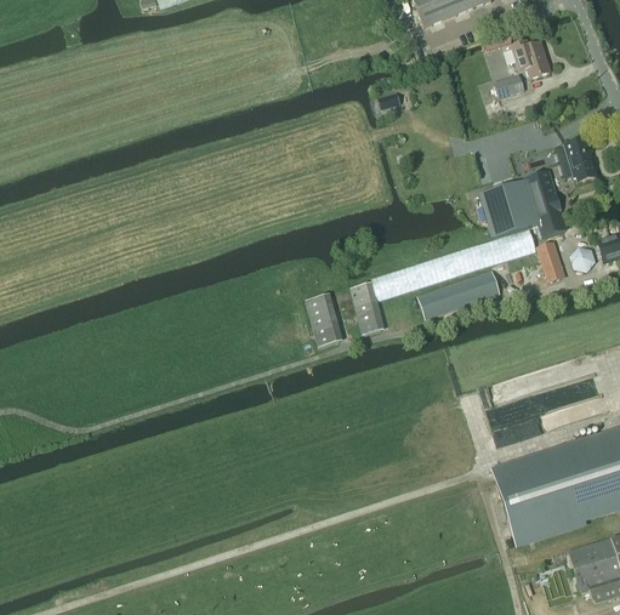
[(414,0),(425,26),(489,0),(414,0)]
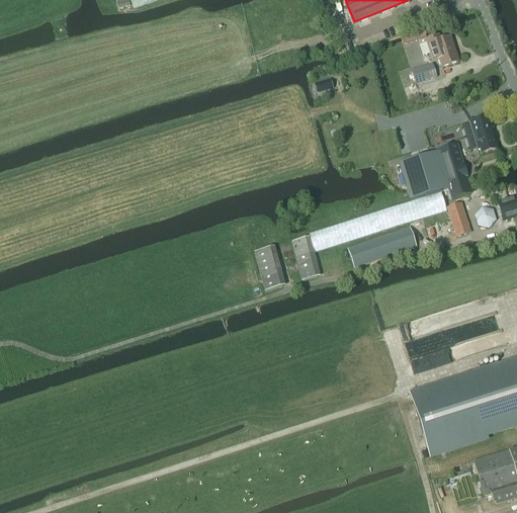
[(442,36),(440,31),(426,35),(432,58),(439,56),(441,64),(459,59),(451,33),(442,36)]
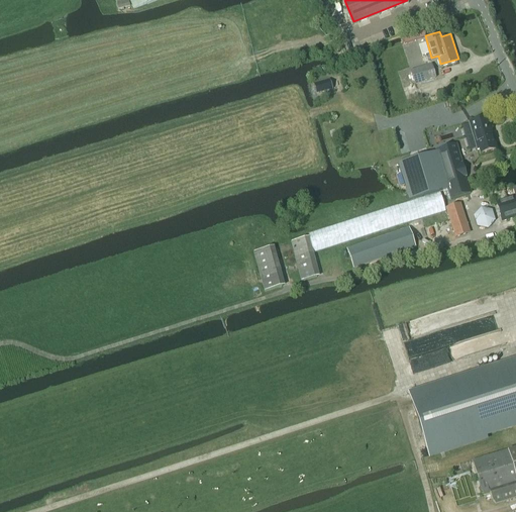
[(432,60),(411,67),(415,81),(436,74),(432,60)]
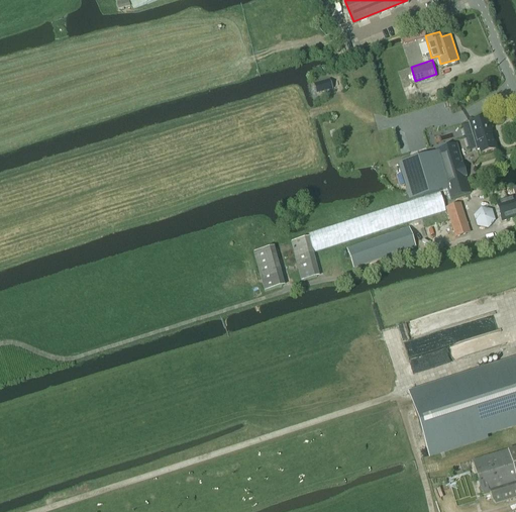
[(330,75),(314,79),(315,82),(317,89),(332,85),(330,75)]
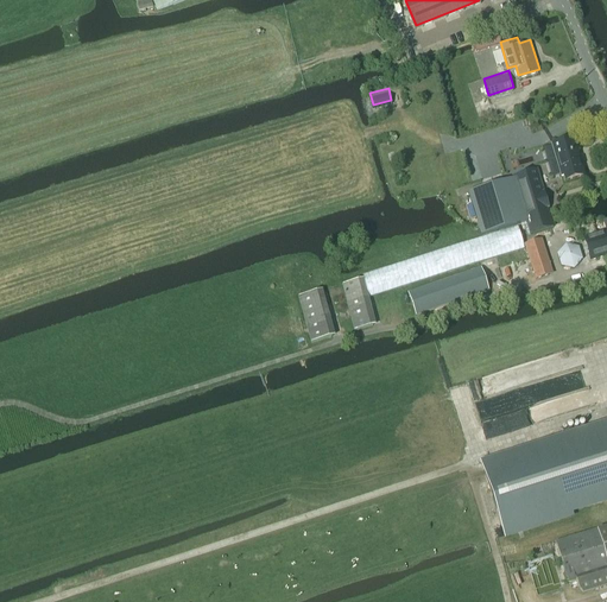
[(574,133),(551,140),(556,156),(558,154),(564,177),(585,171),(574,133)]
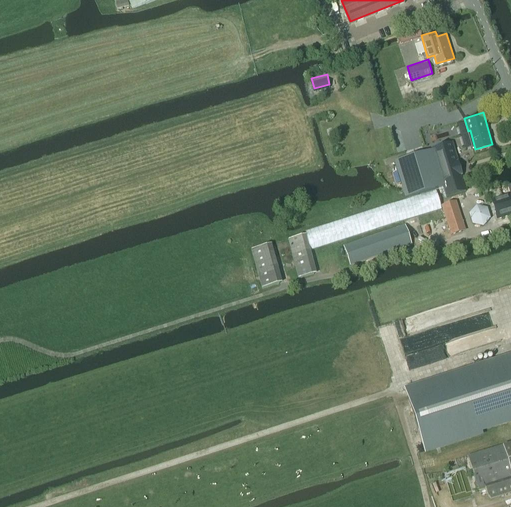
[(435,147),(396,158),(407,192),(444,181),(447,190),(466,184),(467,184),(453,139),(452,139),(434,145),(435,147)]
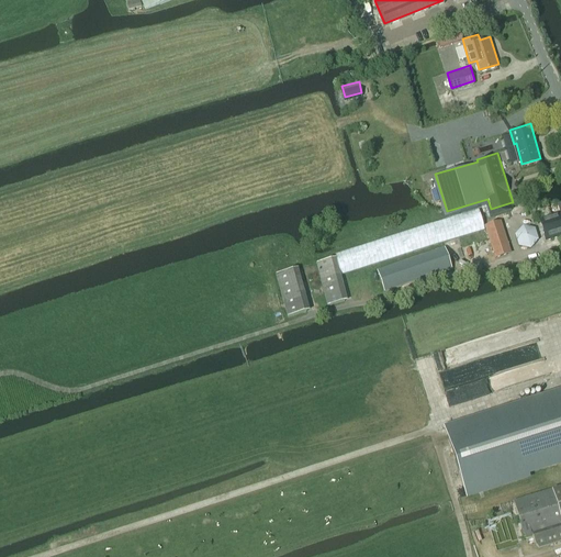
[(560,199),(558,200),(560,209),(540,216),(546,237),(560,232),(560,199)]
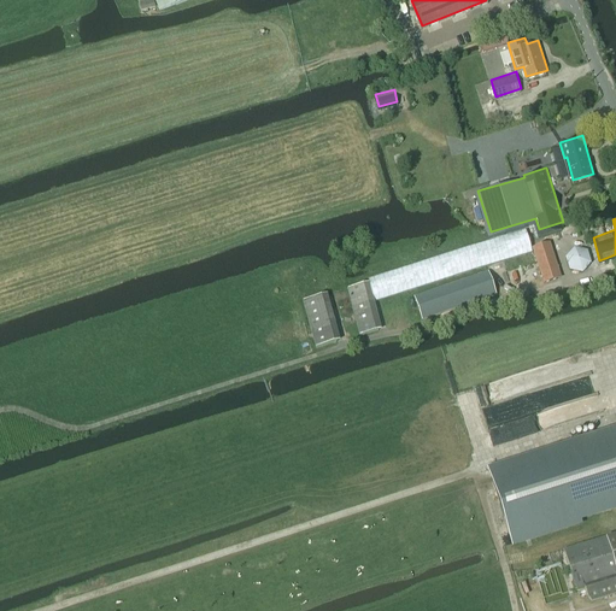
[(588,246),(575,244),(565,253),(570,265),(584,269),(592,259),(588,246)]
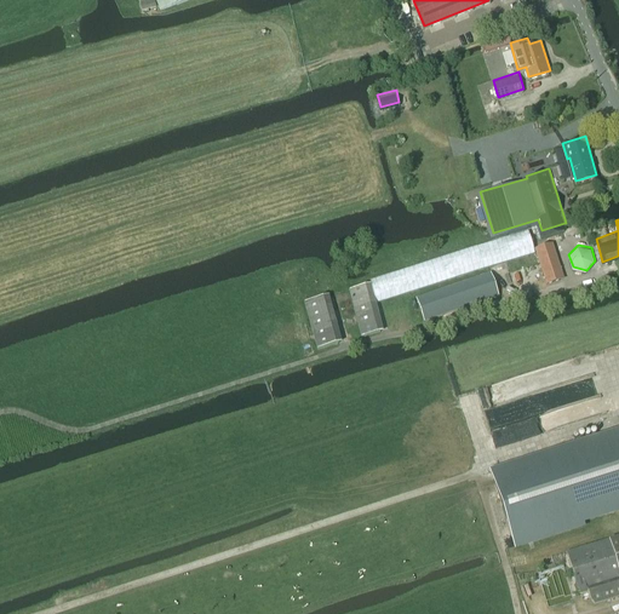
[(552,256),(540,259),(546,280),(560,276),(552,256)]
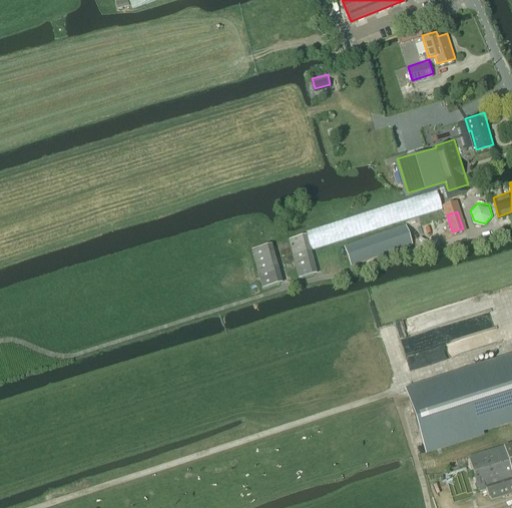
[(413,241),(406,221),(345,242),(352,263),(413,241)]
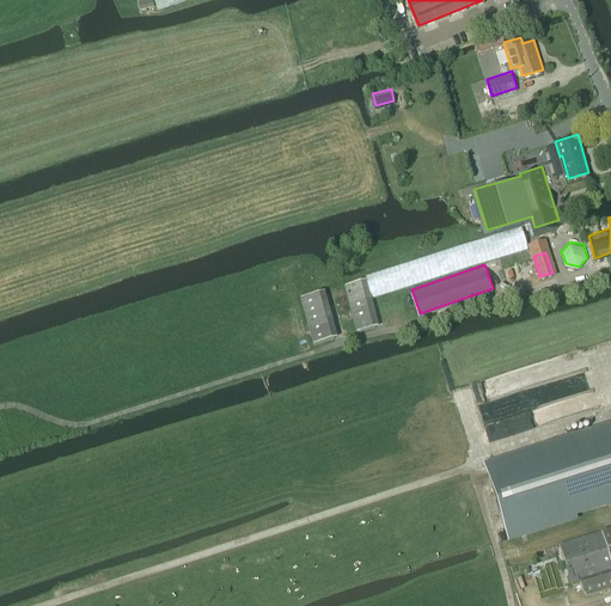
[(367,276),(344,281),(349,300),(372,294),(367,276)]
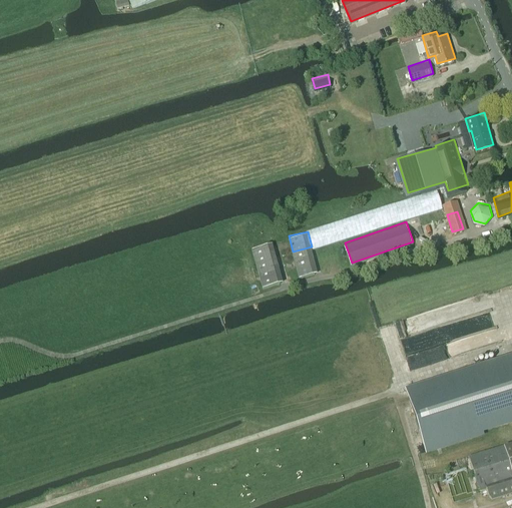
[(278,275),(261,279),(263,285),(280,281),(278,275)]
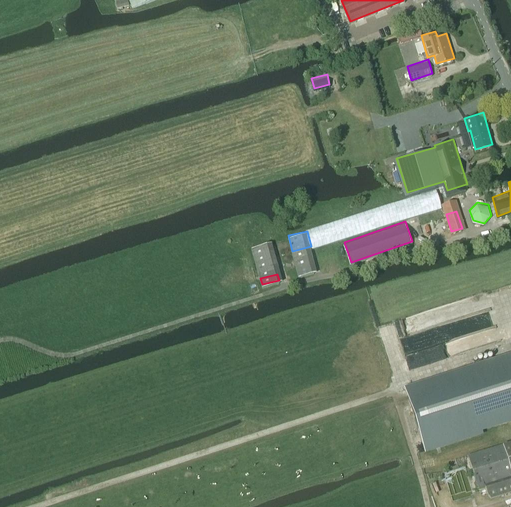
[(510,349),(404,384),(424,445),(510,416),(510,349)]
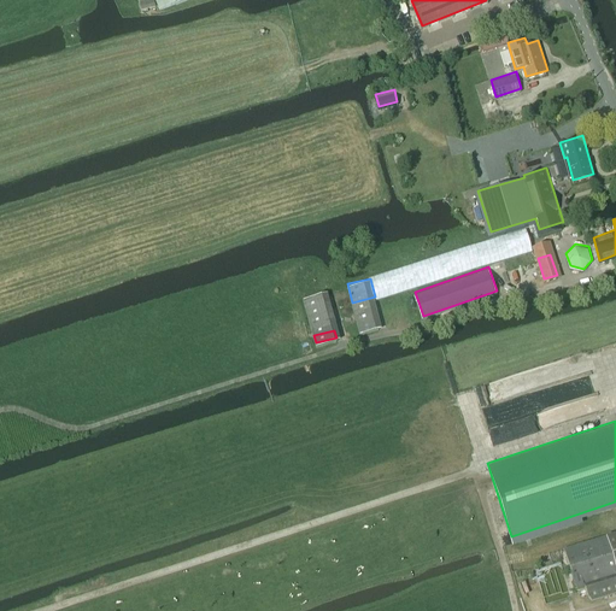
[(615,528),(606,533),(606,532),(564,545),(578,588),(586,585),(590,593),(592,597),(615,588),(615,528)]
